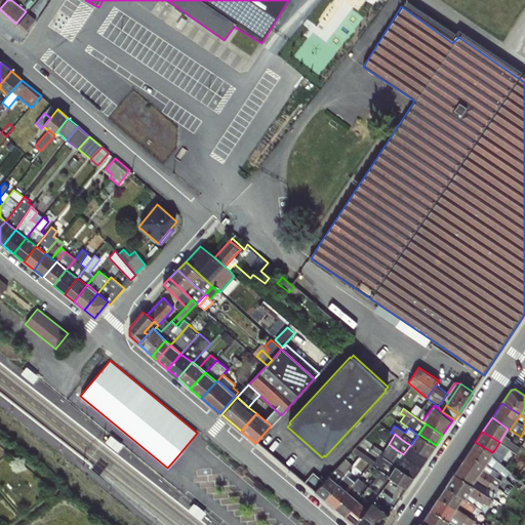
[(417,435),(410,445),(428,456),(436,445),(418,434),(417,435)]
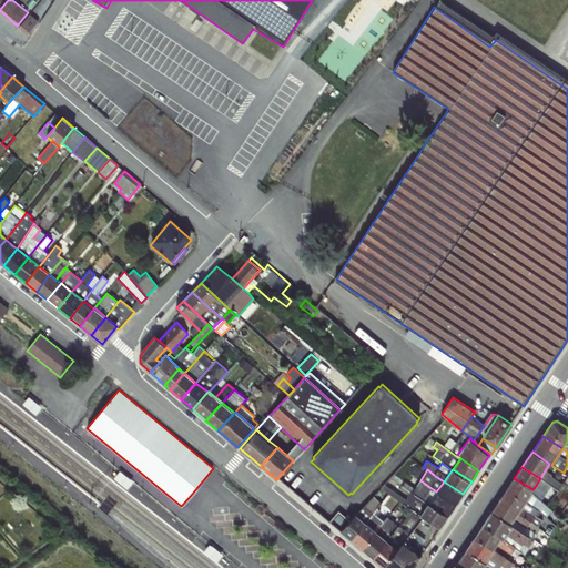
[(545,470),(540,478),(547,483),(551,476),(553,475),(545,470)]
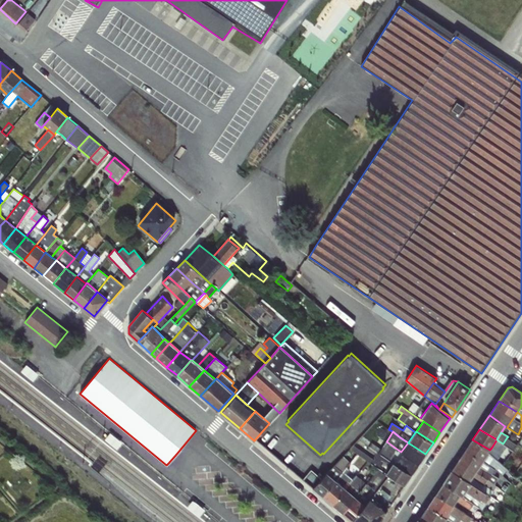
[(507,437),(503,444),(513,451),(517,445),(507,437)]
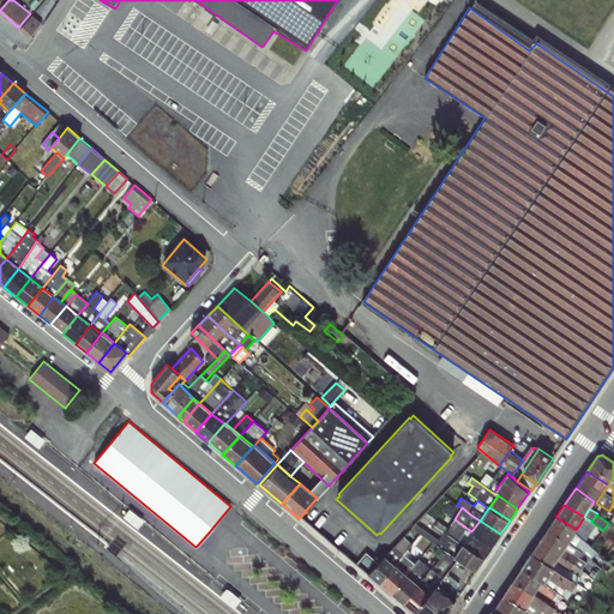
[(555,517),(548,528),(570,541),(576,531),(575,531),(576,529),(555,517)]
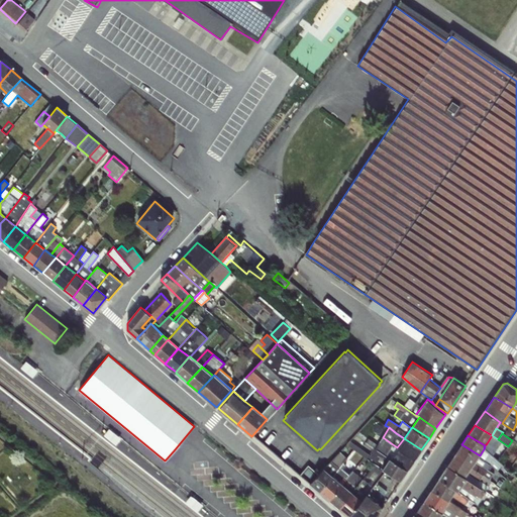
[(492,435),(487,443),(493,446),(498,439),(492,435)]
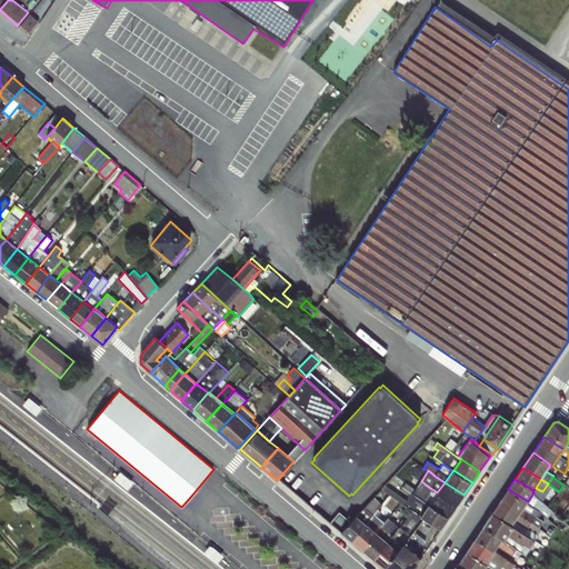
[(416,489),(412,493),(429,503),(437,492),(421,481),(416,489)]
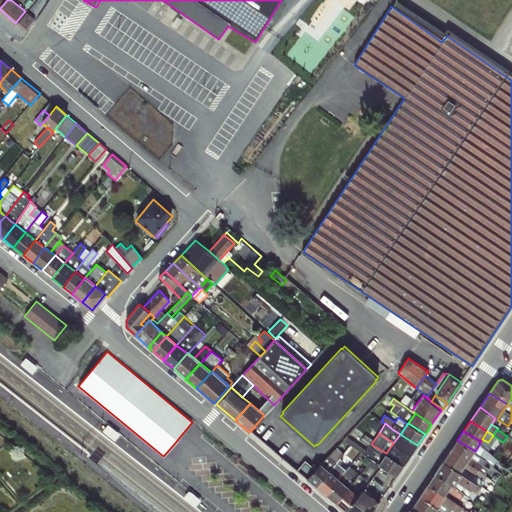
[(364,434),(362,437),(370,443),(371,444),(374,440),(364,434)]
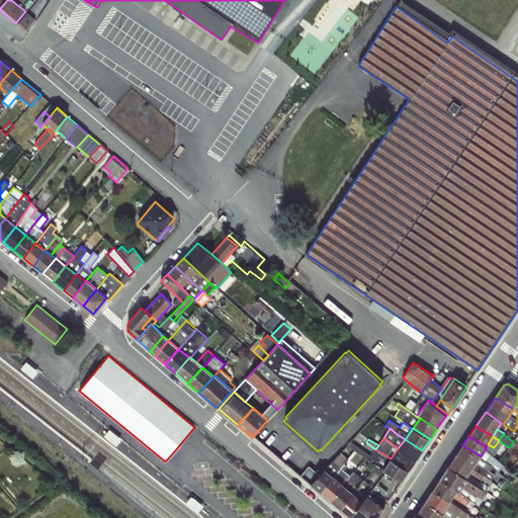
[(405,439),(398,448),(415,460),(422,450),(405,439)]
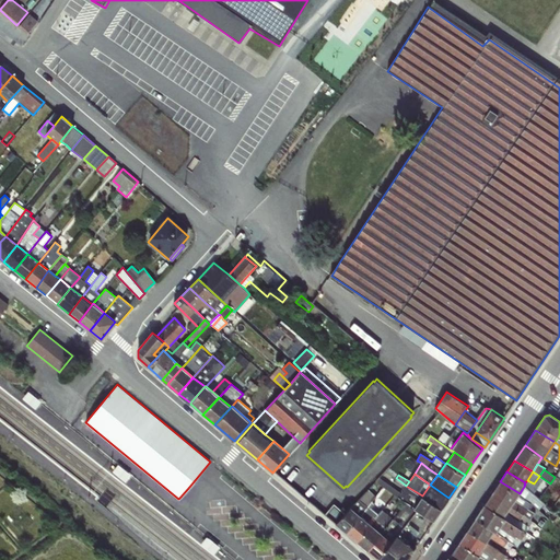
[(405,485),(396,478),(394,481),(403,488),(405,485)]
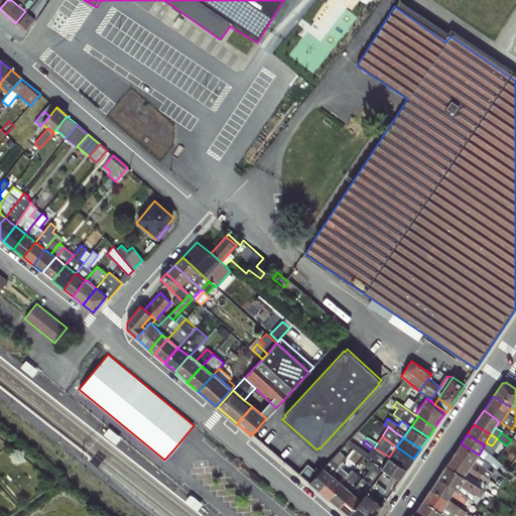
[(479,455),(461,443),(454,455),(472,466),(479,455)]
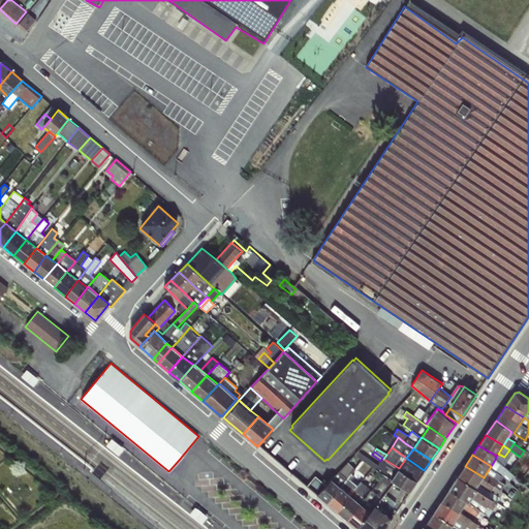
[(406,458),(399,468),(416,480),(424,470),(406,458)]
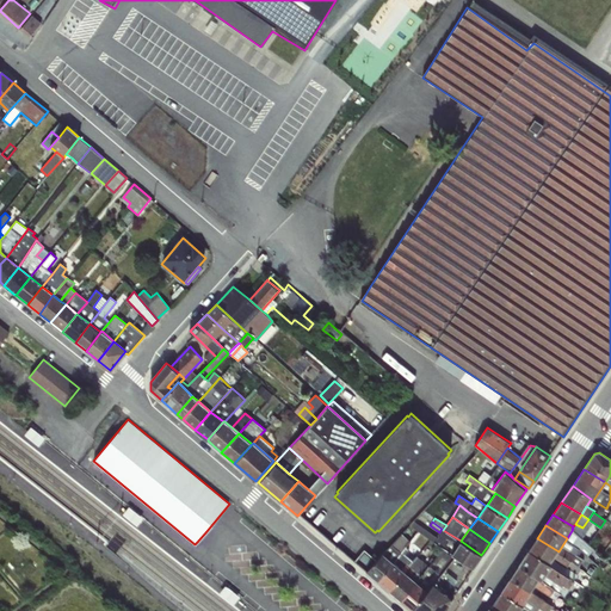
[(559,551),(549,565),(551,566),(569,578),(574,581),(581,569),(571,562),(584,543),(569,535),(559,551)]
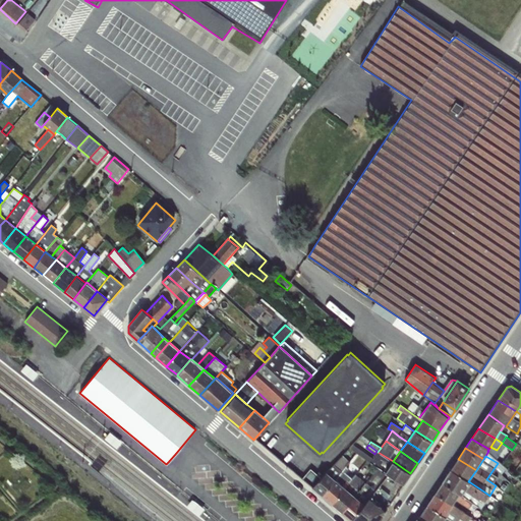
[(458,459),(451,470),(468,481),(476,470),(458,459)]
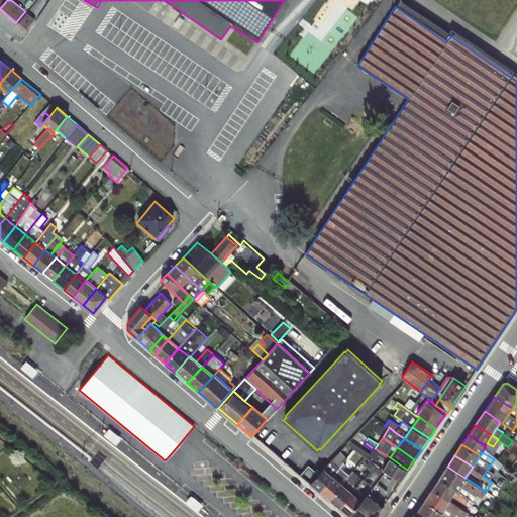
[(390,457),(382,469),(385,471),(400,481),(407,470),(390,457)]
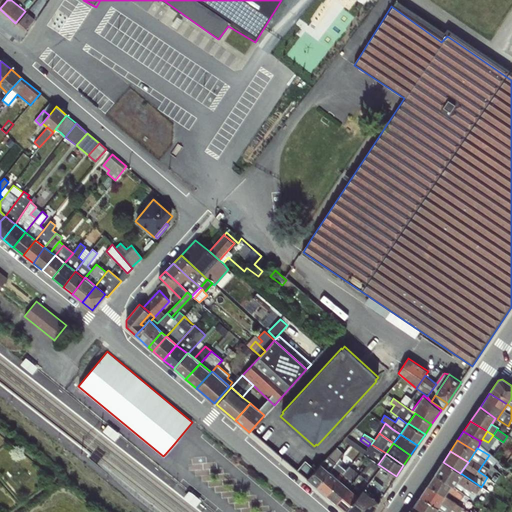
[(339,457),(329,471),(339,479),(350,466),(348,464),(339,457)]
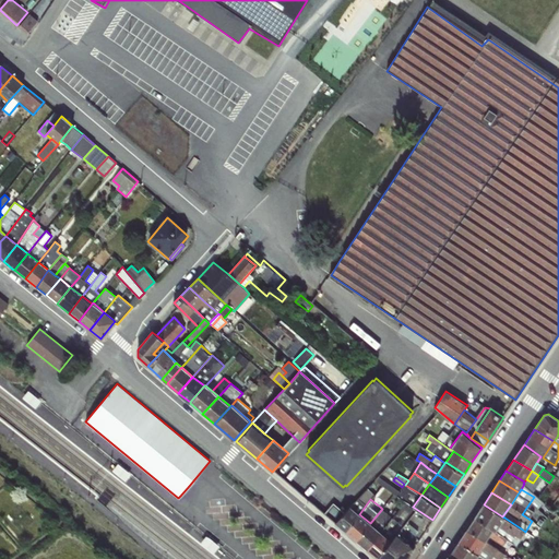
[(392,518),(381,532),(391,540),(397,532),(404,524),(416,509),(413,507),(405,501),(392,518)]
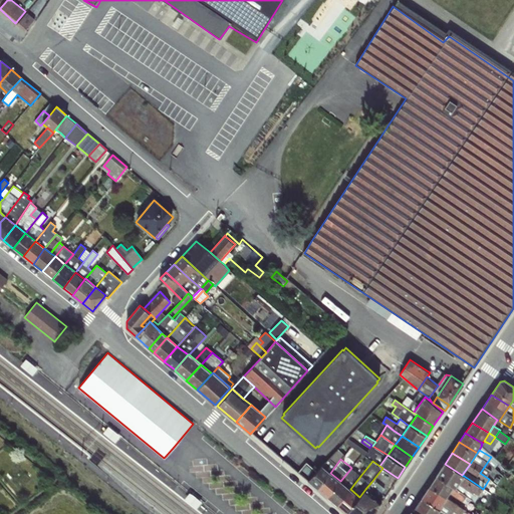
[(445,464),(437,476),(453,487),(455,488),(464,476),(462,475),(445,464)]
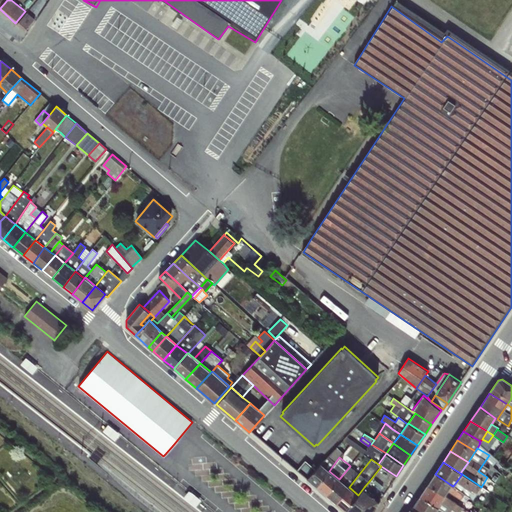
[(499,462),(496,465),(508,477),(511,473),(499,462)]
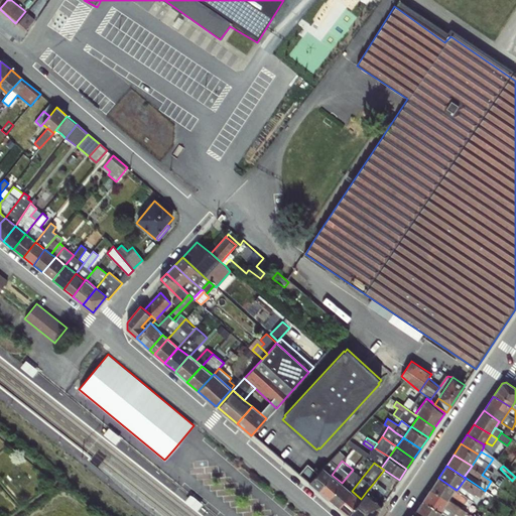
[(319,491),(332,475),(324,467),(309,483),(319,491)]
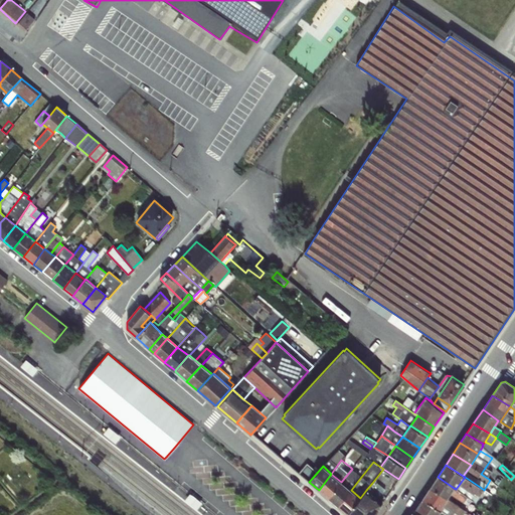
[(352,469),(341,482),(351,490),(361,477),(352,469)]
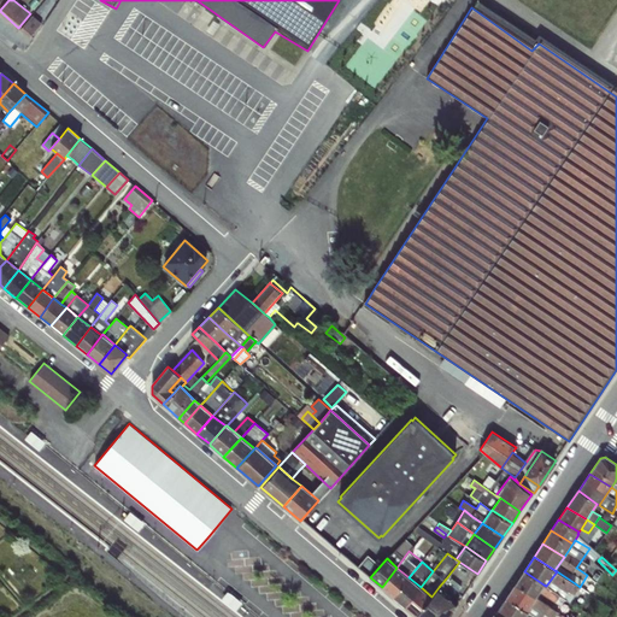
[(446,579),(439,587),(458,603),(477,574),(459,562),(446,579)]
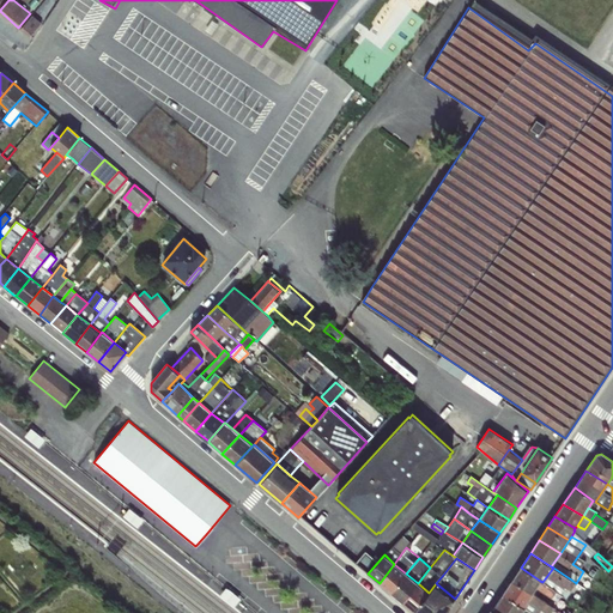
[(394,564),(380,583),(390,593),(406,574),(394,564)]
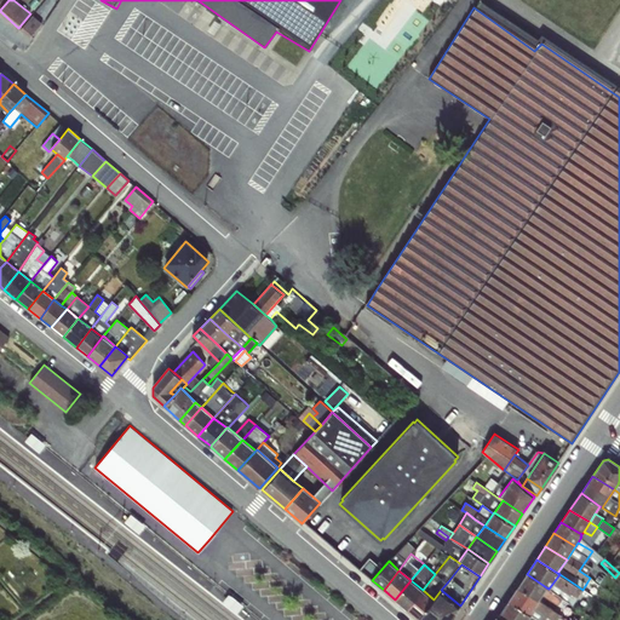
[(527,574),(518,587),(539,600),(541,595),(546,587),(527,574)]
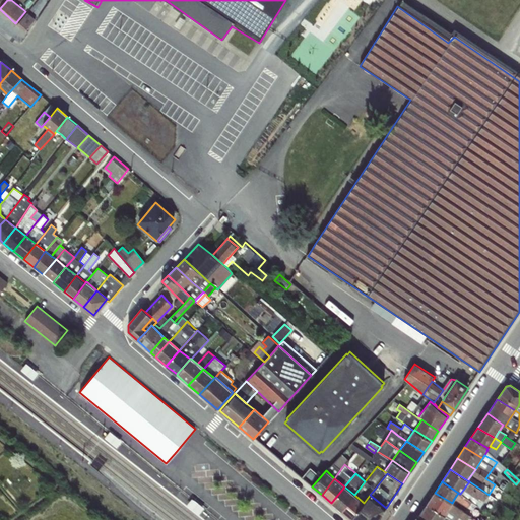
[(469,481),(460,494),(476,505),(479,507),(489,495),(484,492),(469,481)]
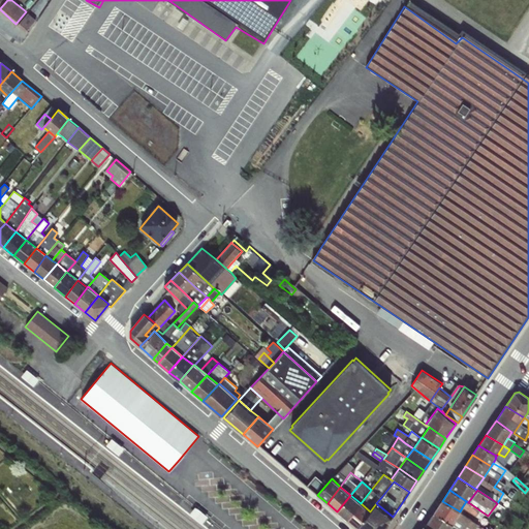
[(350,495),(337,511),(347,520),(361,503),(350,495)]
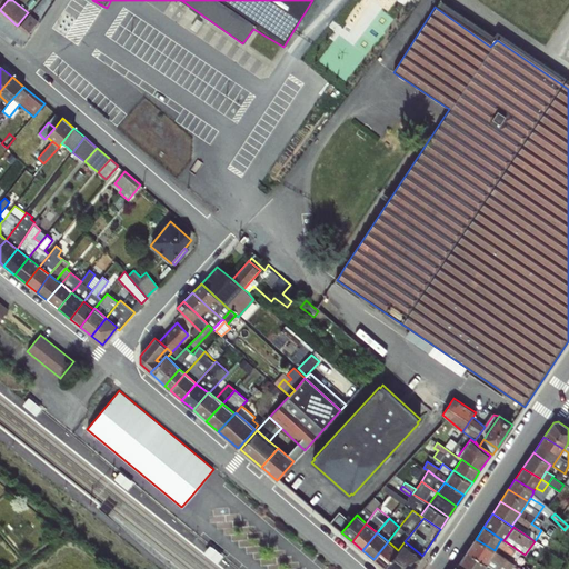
[(476,539),(467,551),(486,562),(495,550),(476,539)]
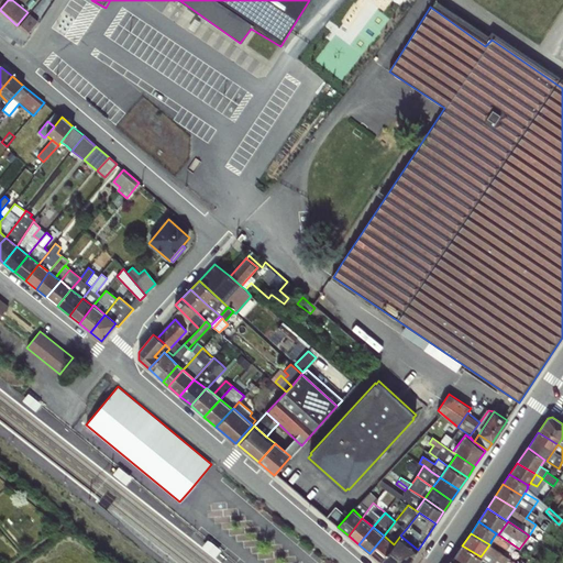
[(496,533),(492,540),(511,552),(516,547),(498,534),(496,533)]
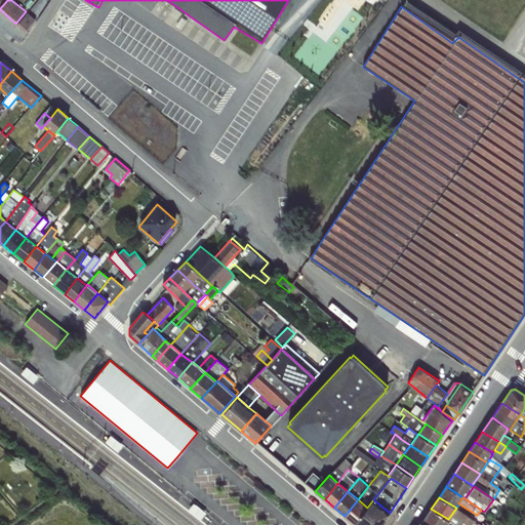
[(358,499),(345,516),(354,524),(367,508),(358,499)]
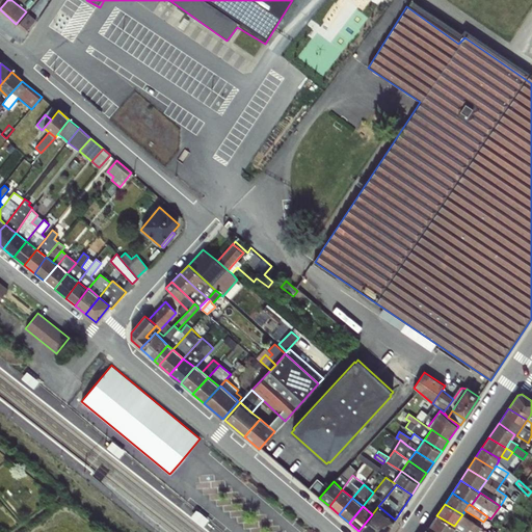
[(372,514),(358,531),(360,531),(386,531),(395,520),(378,506),(372,514)]
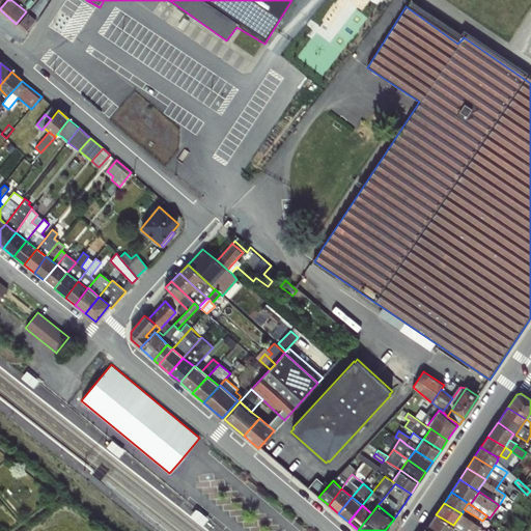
[(462,513),(453,525),(455,527),(462,530),(467,530),(469,528),(473,530),(476,530),(479,526),(462,513)]
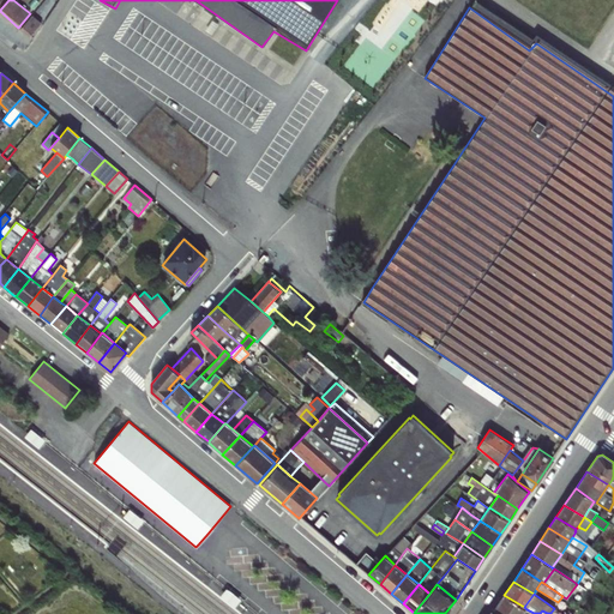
[(504,595),(493,611),(498,613),(522,613),(527,609),(524,607),(504,595)]
